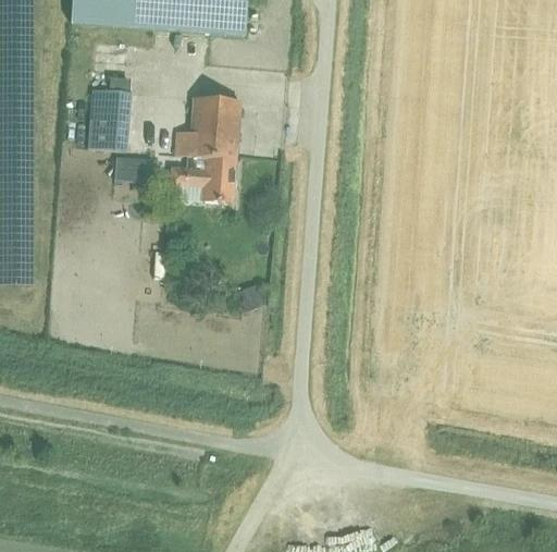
[(245,34),(247,0),(72,0),(71,22),(245,34)]
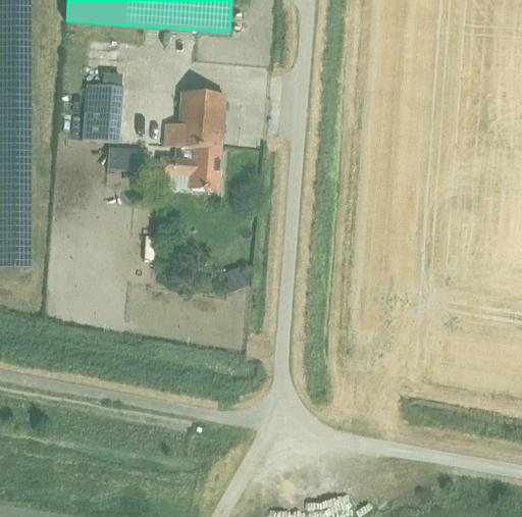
[(83,53),(82,63),(99,64),(100,54),(83,53)]
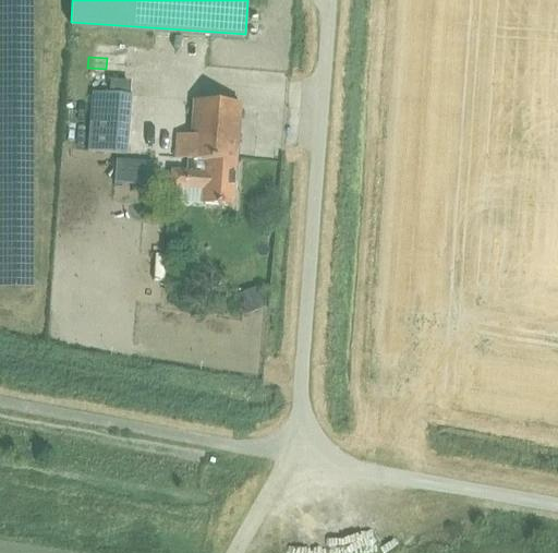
[(126,151),(131,92),(92,88),(87,148),(126,151)]
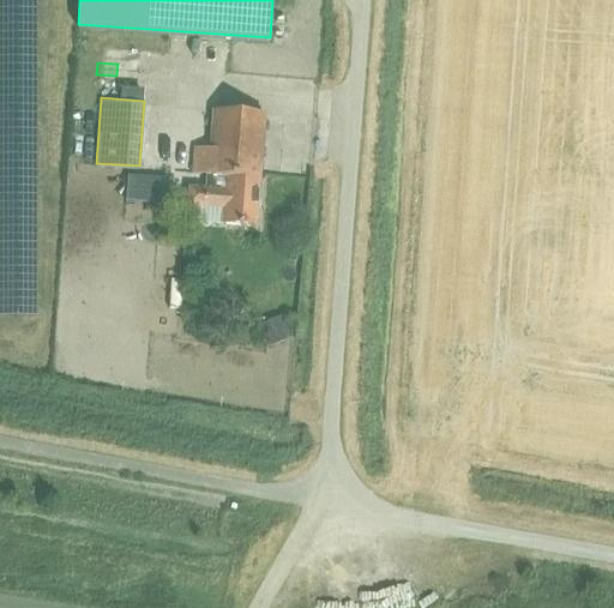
[(256,223),(264,110),(214,106),(211,144),(196,144),(194,170),(206,170),(205,185),(190,184),(187,202),(224,204),(223,220),(256,223)]
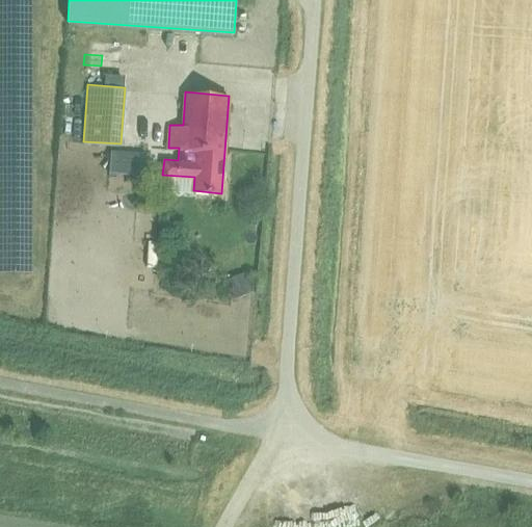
[(144,175),(145,152),(110,150),(109,172),(144,175)]
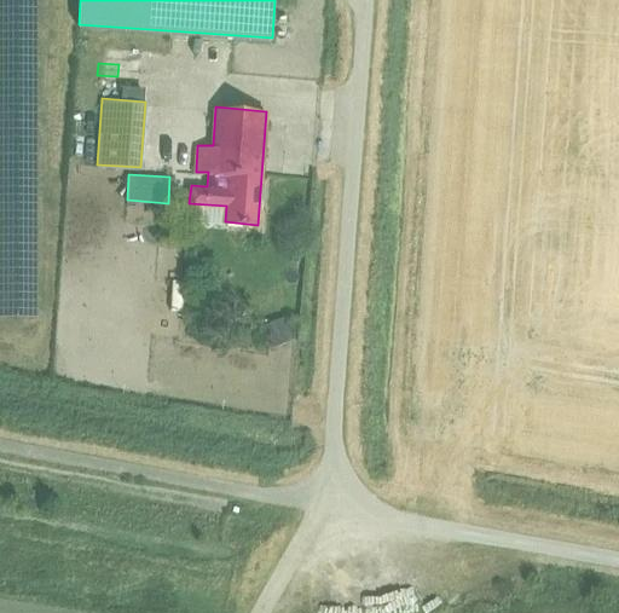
[(163,277),(163,307),(173,307),(173,277),(163,277)]
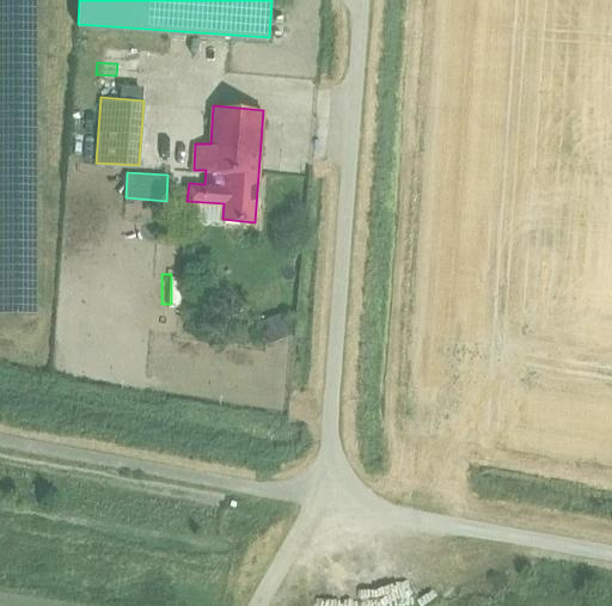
[(259,310),(258,318),(264,335),(282,329),(277,312),(259,310)]
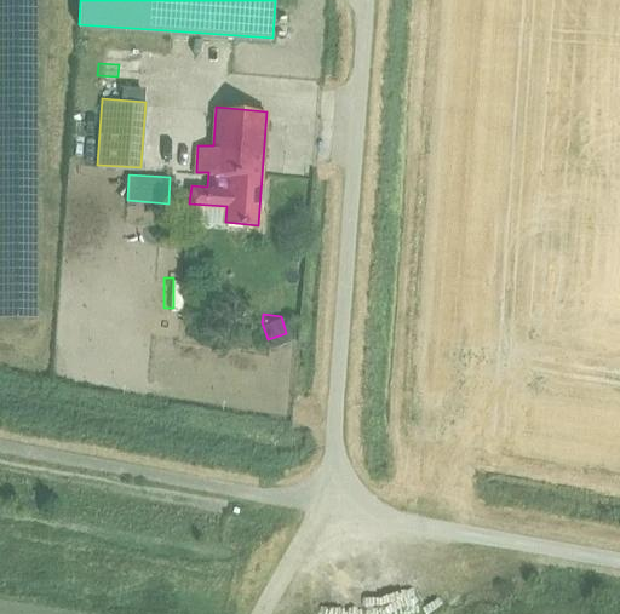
All buildings are outlined.
